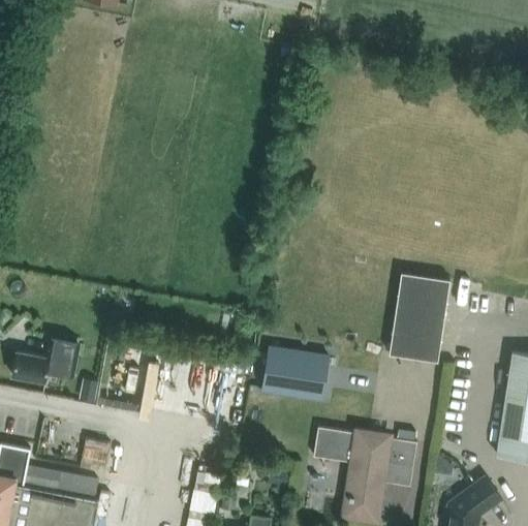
[(449,280),(400,273),(387,354),(436,362),(449,280)]
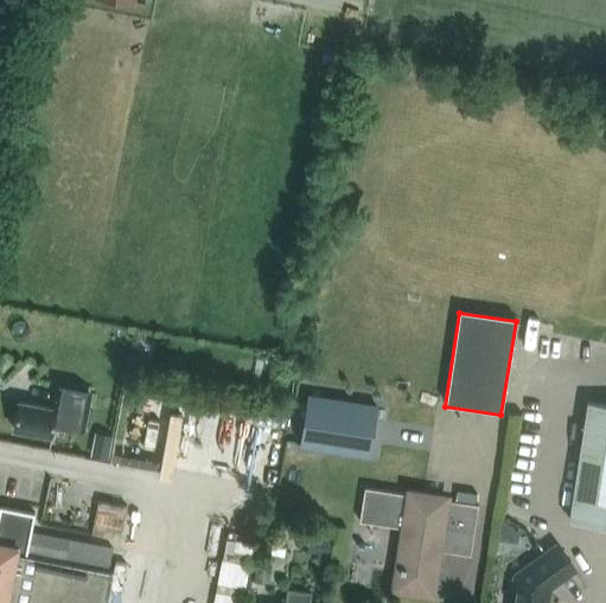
[(18,404),(13,431),(50,440),(53,425),(82,431),(90,392),(57,385),(52,411),(18,404)]
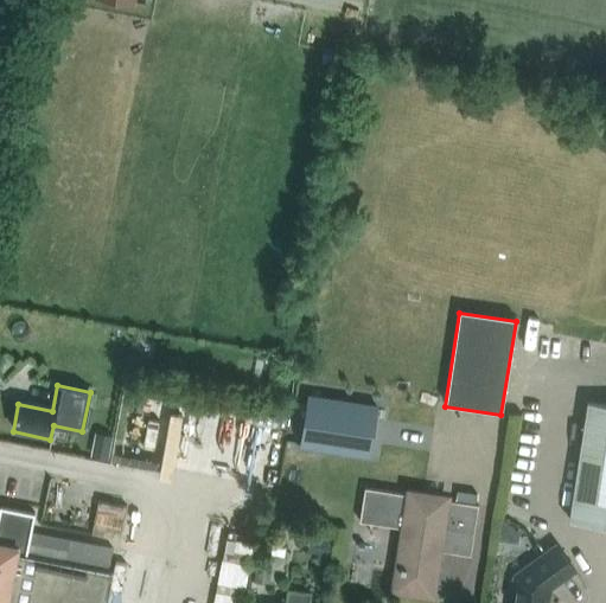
[(378,401),(307,390),(299,436),(370,448),(378,401)]
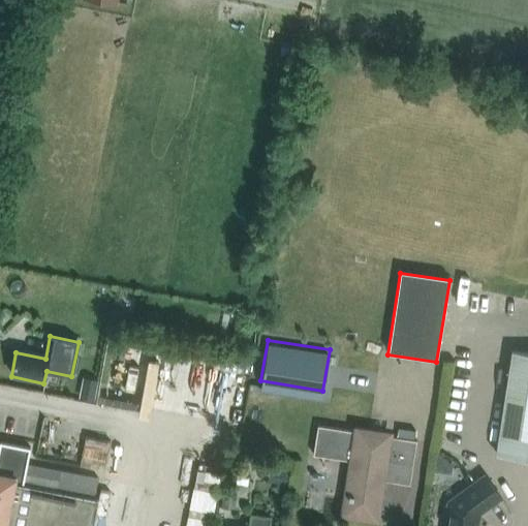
[(527,461),(527,354),(511,352),(495,456),(527,461)]
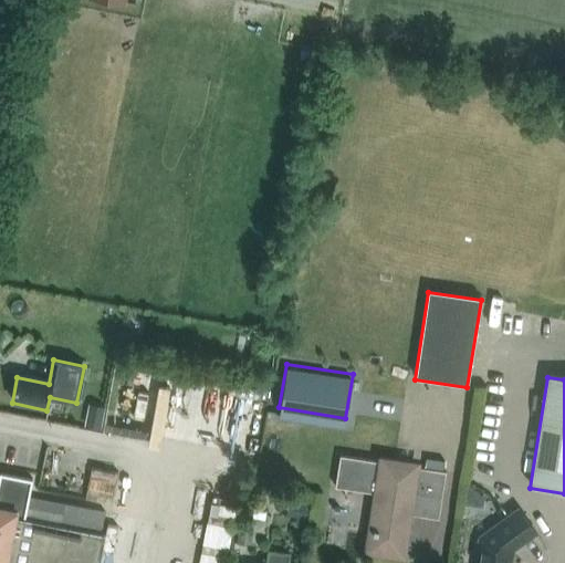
[(98,431),(103,409),(89,407),(84,428),(98,431)]
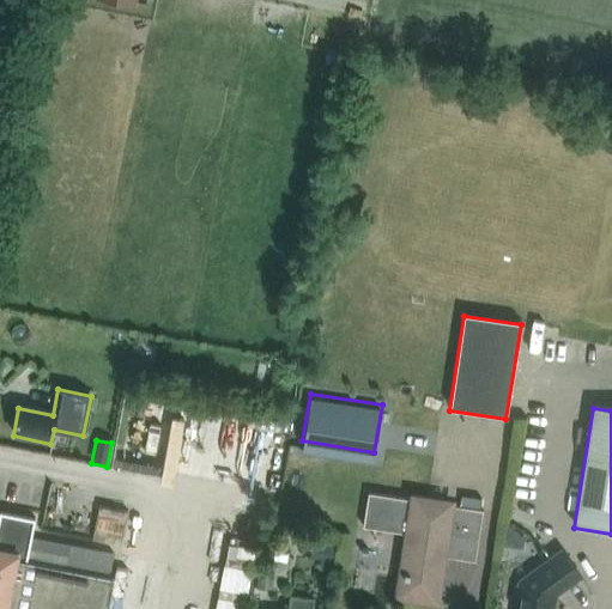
[(408,536),(400,592),(434,597),(440,559),(474,564),(482,512),(367,494),(362,529),(408,536)]
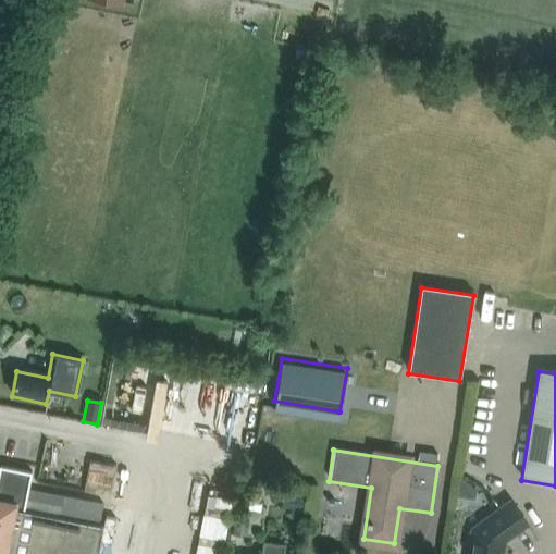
[(88,459),(84,489),(109,492),(113,464),(88,459)]
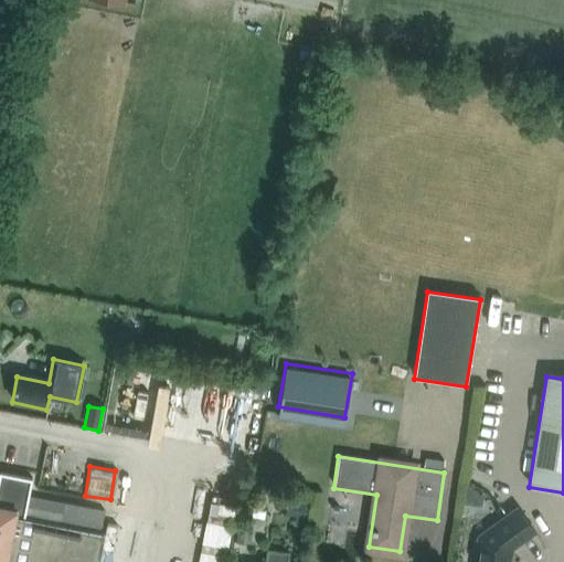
[(98,561),(105,536),(102,534),(102,536),(100,536),(104,515),(72,508),(70,517),(25,508),(31,480),(0,473),(0,561),(98,561)]
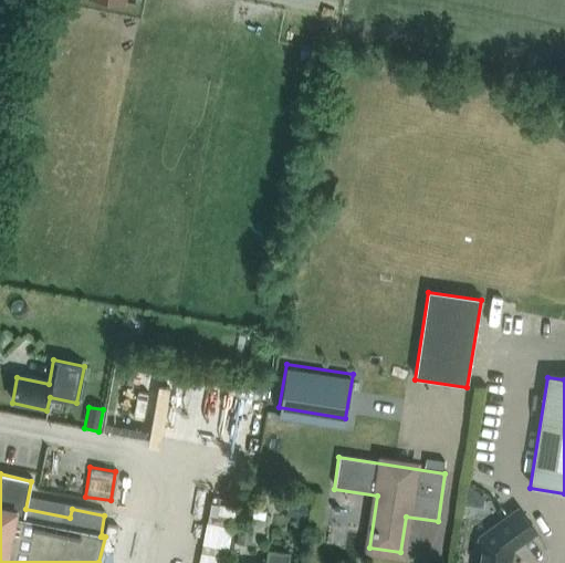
[(310,504),(289,500),(285,519),(305,523),(310,504)]
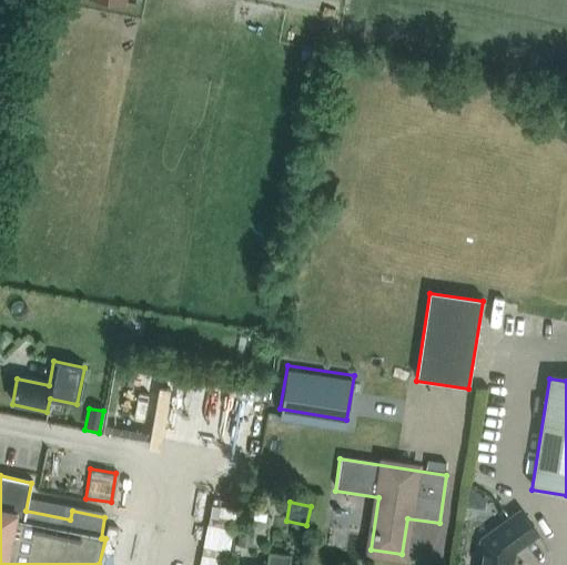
[(537,536),(519,513),(482,540),(477,564),(510,564),(512,555),(537,536)]
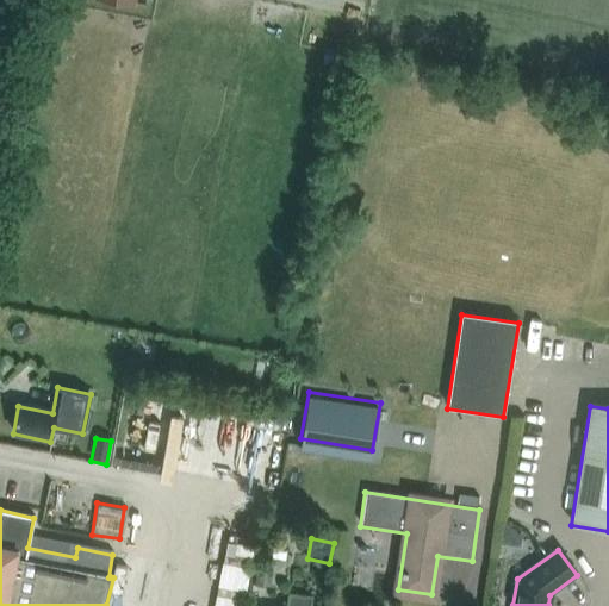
[(285,562),(273,561),(258,560),(255,587),(271,588),(272,573),(284,574),(285,562)]
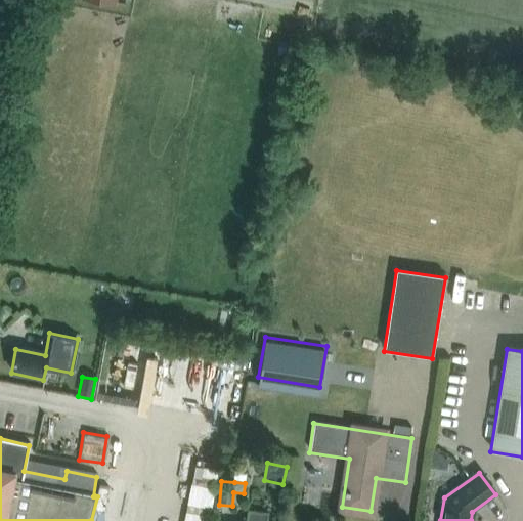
[(190,484),(188,505),(208,507),(210,486),(190,484)]
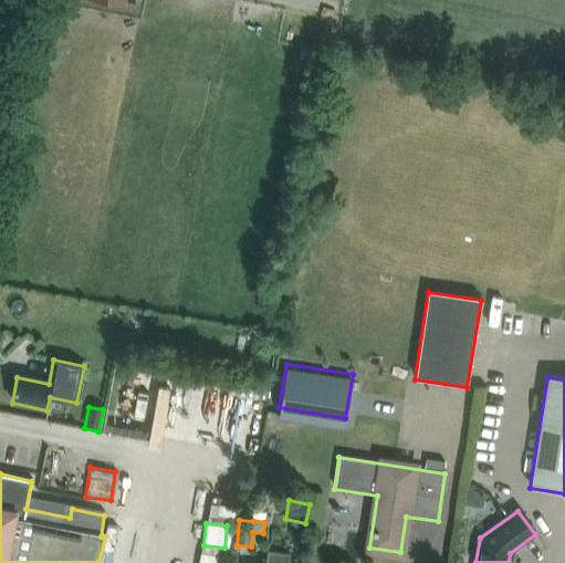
[(288,562),(289,555),(267,552),(265,562),(288,562)]
